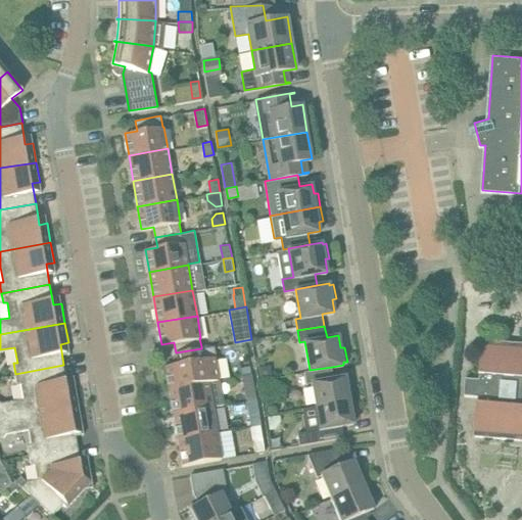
[(521,341),(483,338),(480,377),(467,376),(467,378),(471,378),(470,393),(466,392),(465,394),(478,395),(475,434),(521,438),(521,341)]
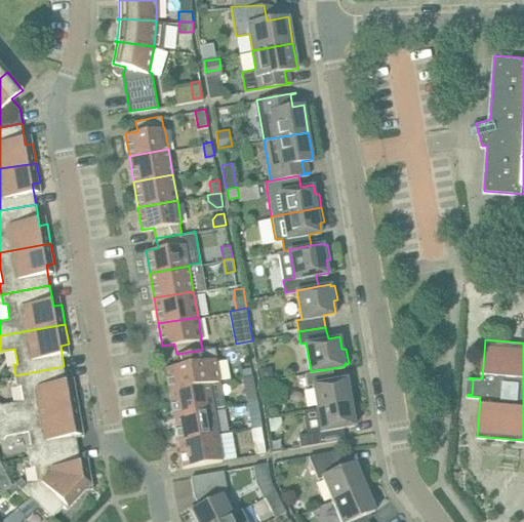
[(170,389),(209,383),(219,380),(215,357),(217,357),(215,346),(202,348),(202,350),(176,354),(178,364),(166,366),(170,389)]
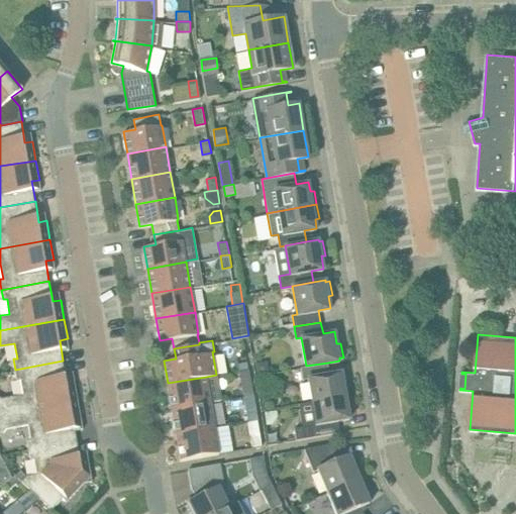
[(258,374),(270,372),(268,358),(254,362),(258,374)]
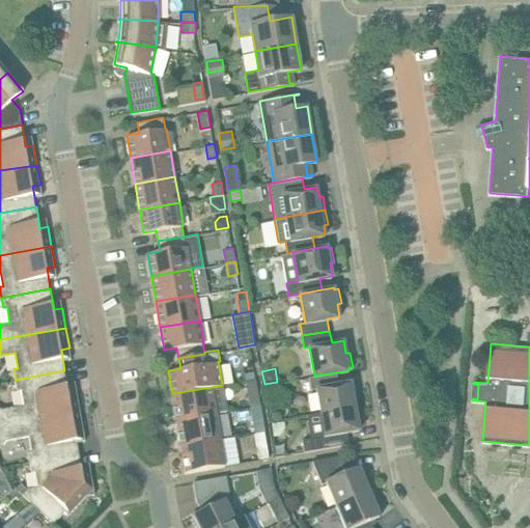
[(68,391),(64,370),(16,380),(18,389),(21,389),(24,404),(1,408),(0,407),(0,423),(80,410),(77,390),(68,391)]
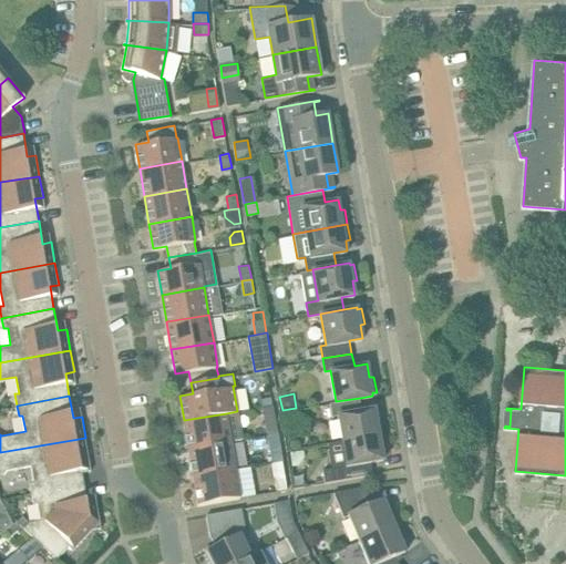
[(271,396),(261,398),(264,406),(273,404),(271,396)]
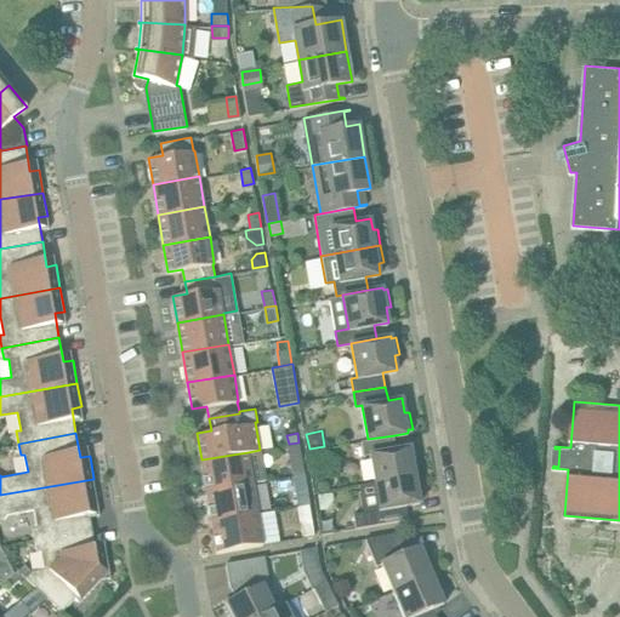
[(370,453),(375,480),(420,473),(417,456),(413,457),(410,445),(396,447),(394,435),(368,439),(362,440),(364,455),(370,453)]
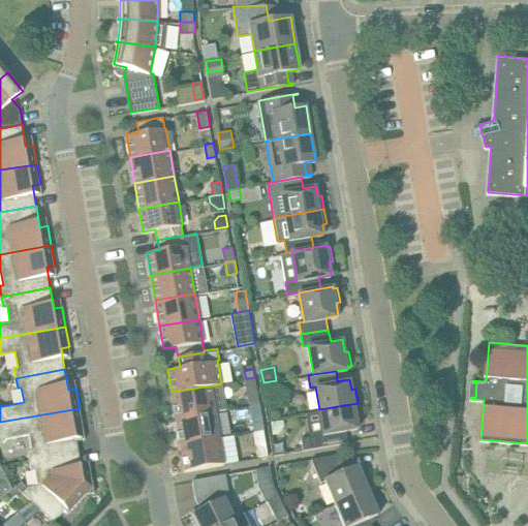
[(259,403),(254,377),(246,378),(250,404),(259,403)]
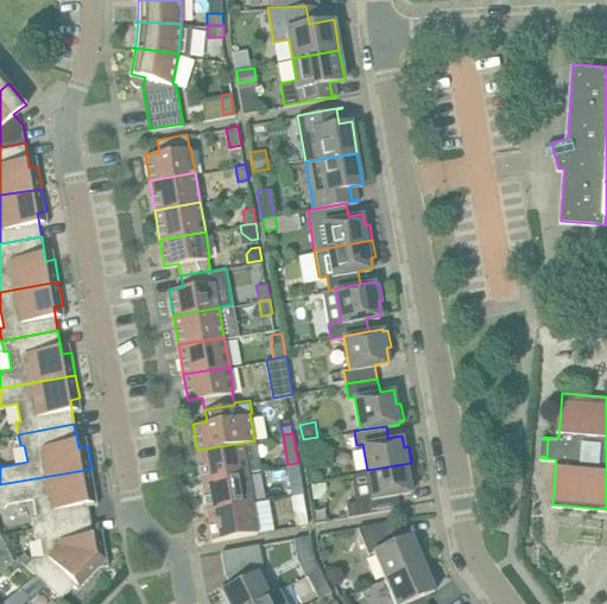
[(197,450),(202,479),(247,471),(242,443),(197,450)]
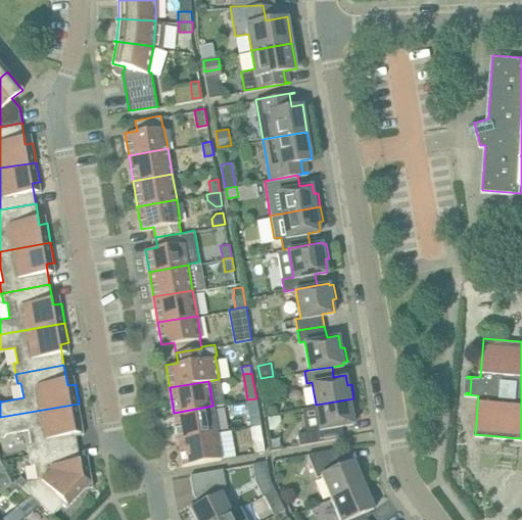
[(353,398),(316,405),(320,428),(298,432),(300,443),(344,436),(342,425),(353,423),(352,413),(357,413),(353,398)]
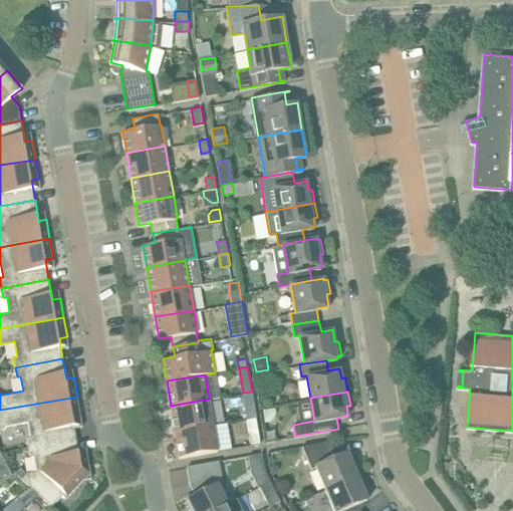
[(27,436),(28,446),(76,438),(73,417),(80,416),(77,397),(0,410),(0,431),(2,431),(6,425),(28,421),(31,436),(27,436)]
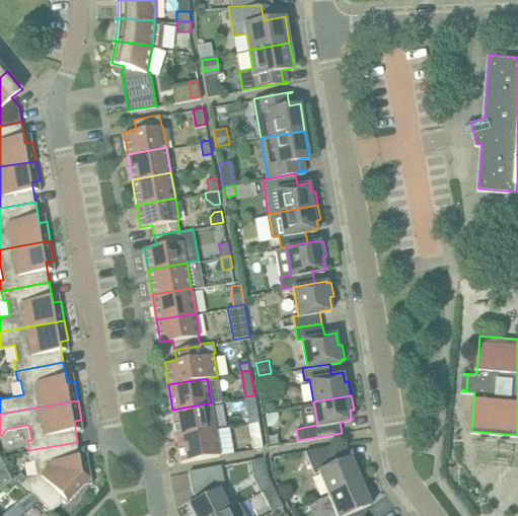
[(216,428),(211,402),(172,410),(176,435),(216,428)]
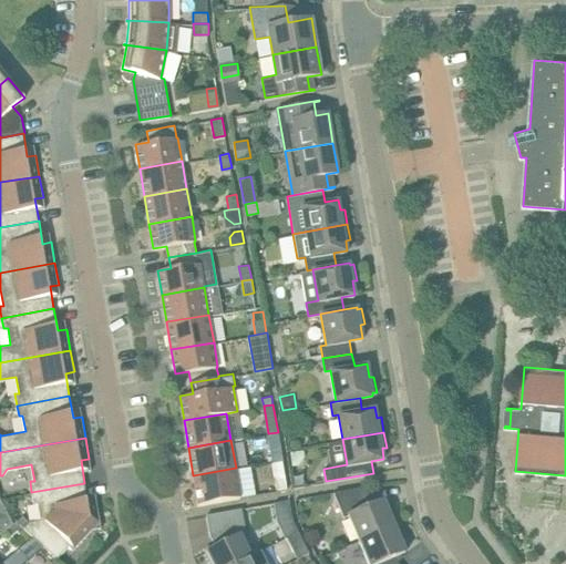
[(270,447),(273,461),(283,460),(280,445),(270,447)]
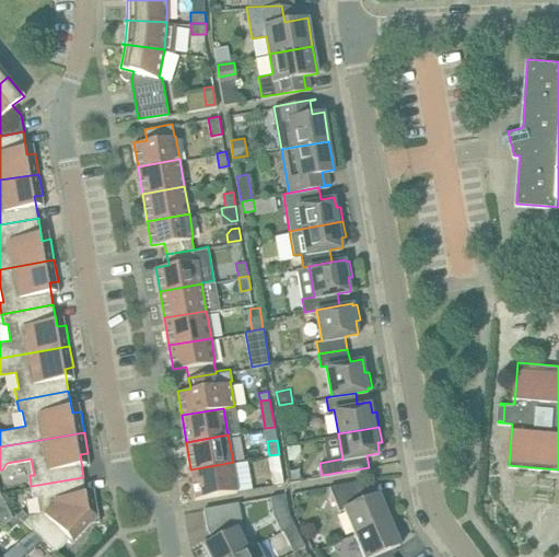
[(281,467),(279,454),(269,455),(272,470),(281,467)]
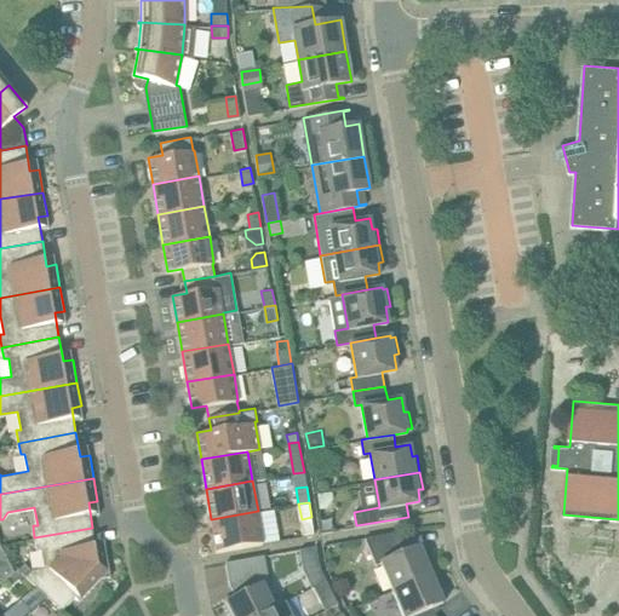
[(263,542),(258,511),(211,519),(217,550),(263,542)]
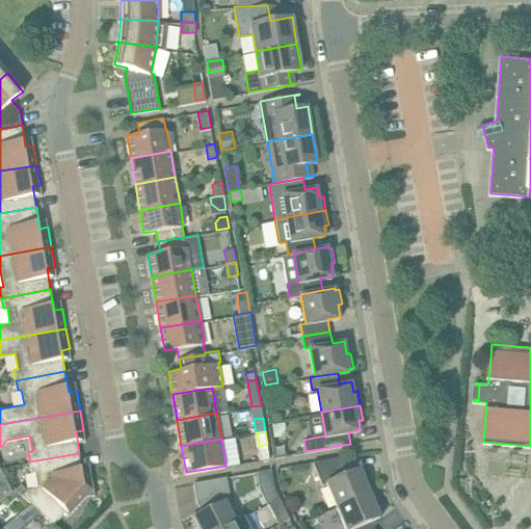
[(83,474),(79,453),(29,461),(31,472),(35,471),(38,486),(27,488),(23,494),(54,523),(64,511),(68,514),(63,519),(64,520),(86,496),(95,494),(90,473),(83,474)]
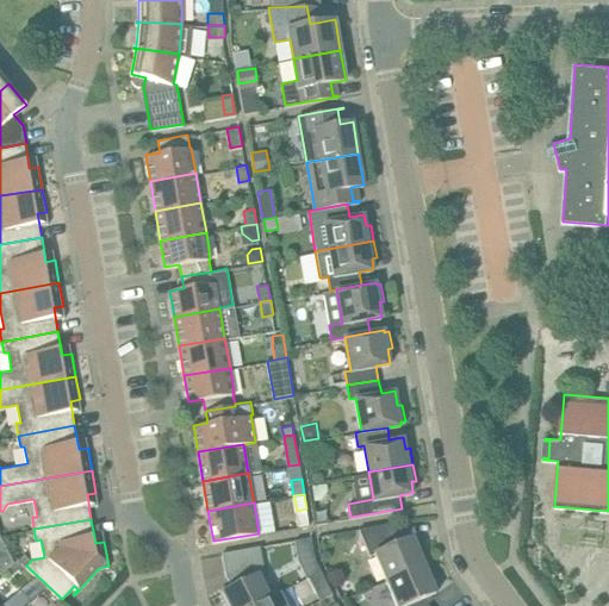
[(387,579),(428,562),(427,561),(427,562),(424,556),(423,550),(423,547),(417,548),(412,535),(401,539),(393,522),(370,525),(359,528),(371,555),(376,553),(387,579)]
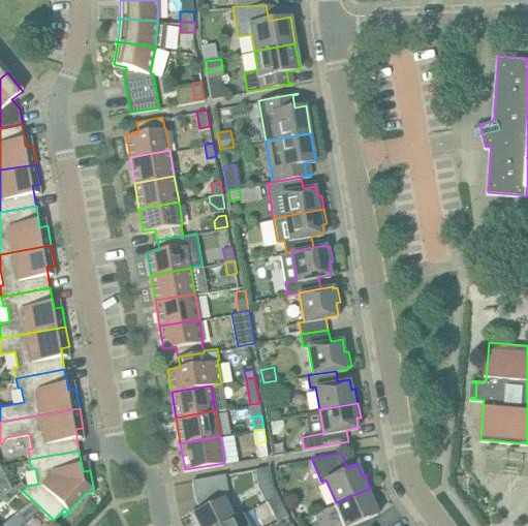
[(0,464),(0,493),(11,487),(0,464)]
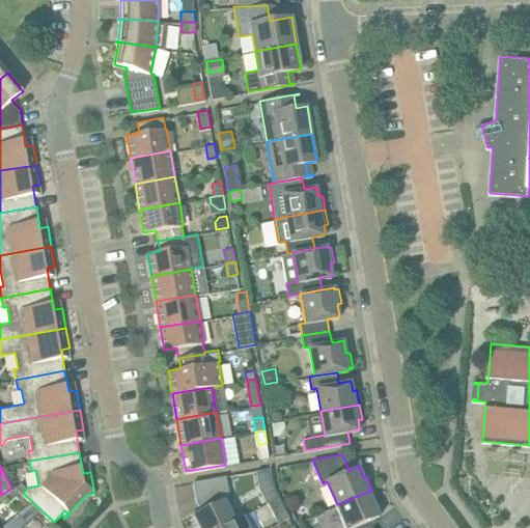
[(200,527),(216,527),(234,519),(225,499),(230,497),(226,475),(193,480),(197,501),(203,499),(206,507),(193,513),(200,527)]
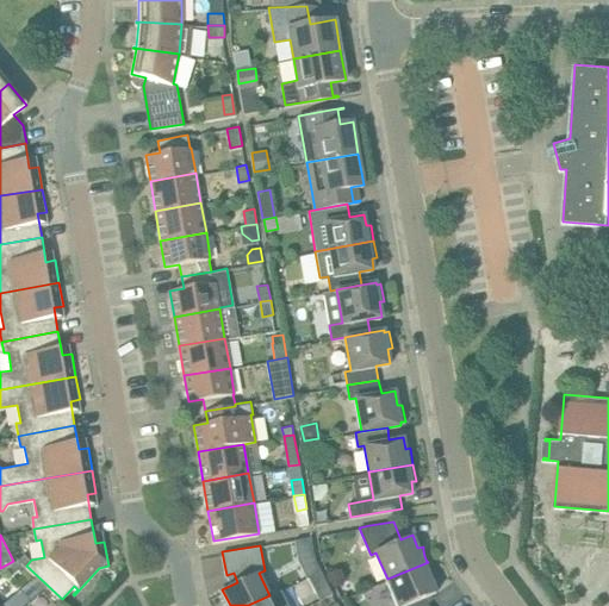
[(428,563),(428,562),(387,579),(398,605),(430,605),(424,597),(436,592),(432,580),(435,576),(434,574),(430,569),(429,566),(428,563)]
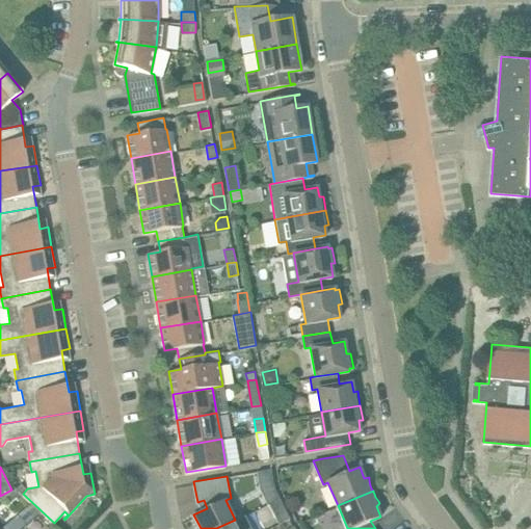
[(286,509),(280,497),(271,501),(277,513),(286,509)]
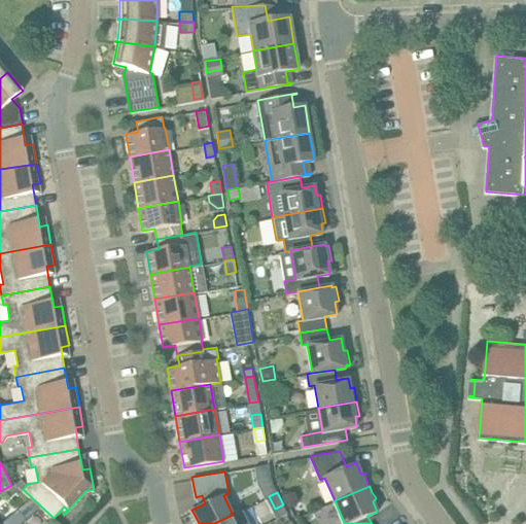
[(299,498),(295,505),(308,511),(311,503),(299,498)]
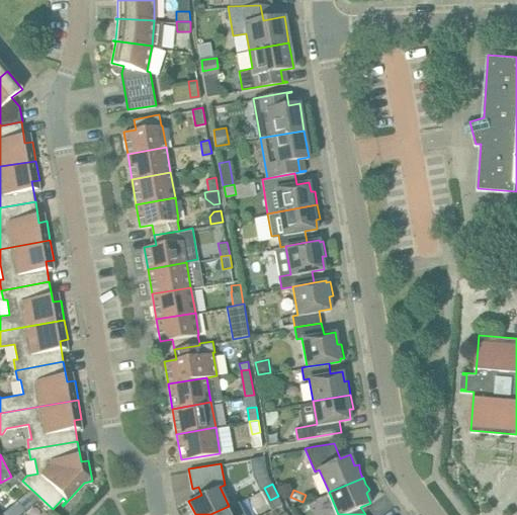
[(233,514),(229,506),(210,514),(233,514)]
